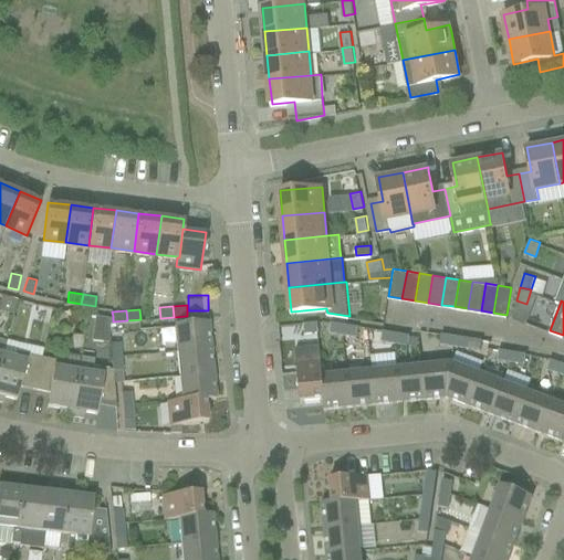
[(96,314),(95,323),(110,325),(108,321),(113,321),(113,316),(96,314)]
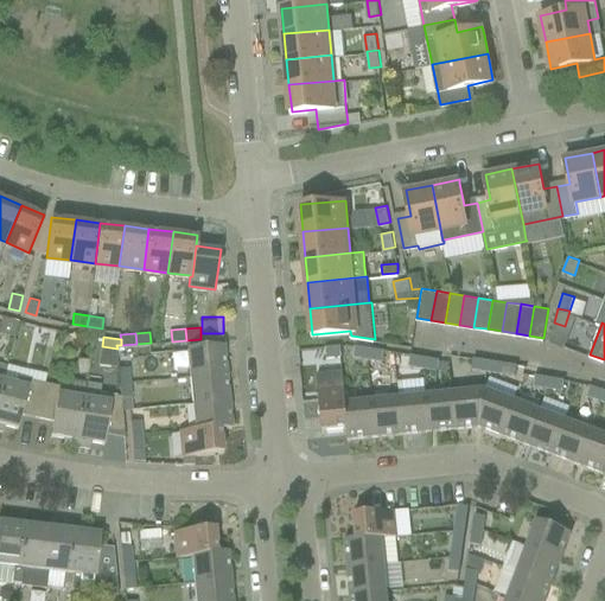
[(188,346),(191,375),(227,371),(224,343),(188,346)]
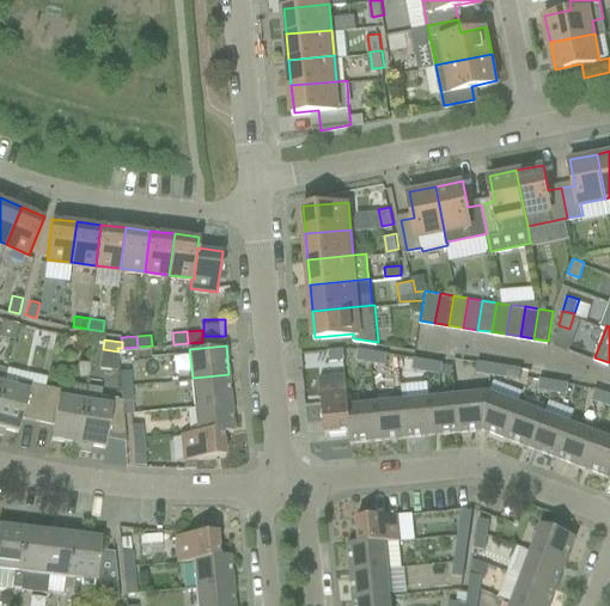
[(346,356),(345,347),(329,348),(330,359),(346,356)]
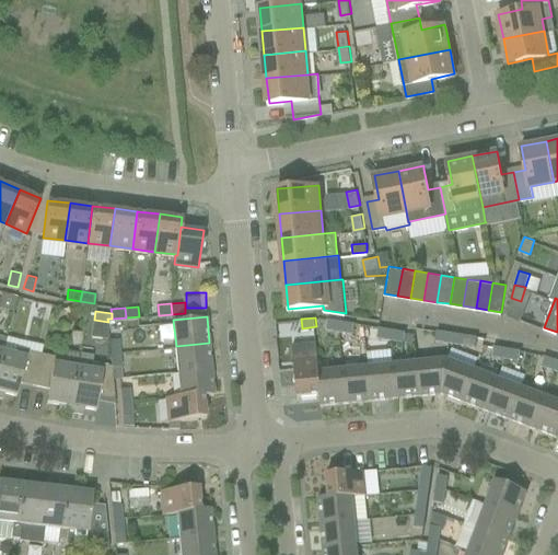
[(340,330),(343,320),(328,318),(327,327),(340,330)]
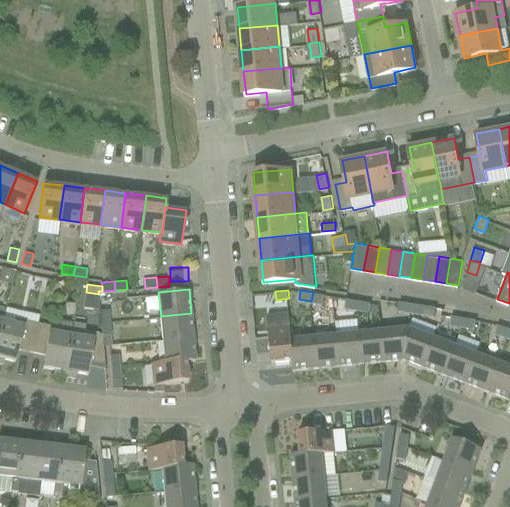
[(325,294),(313,292),(311,301),(324,303),(325,294)]
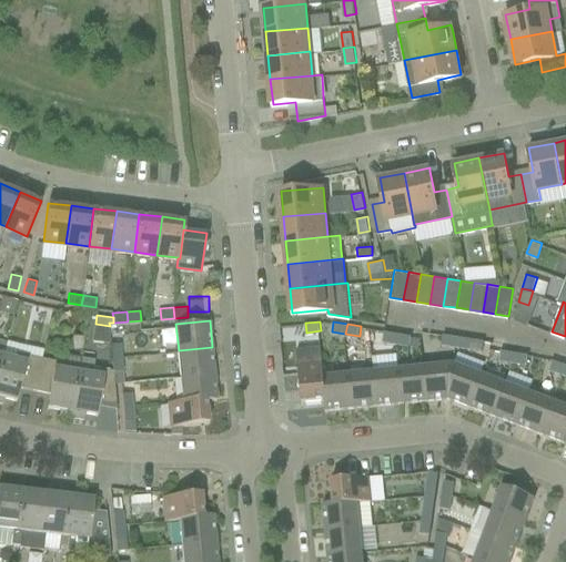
[(397,341),(398,333),(385,330),(384,339),(397,341)]
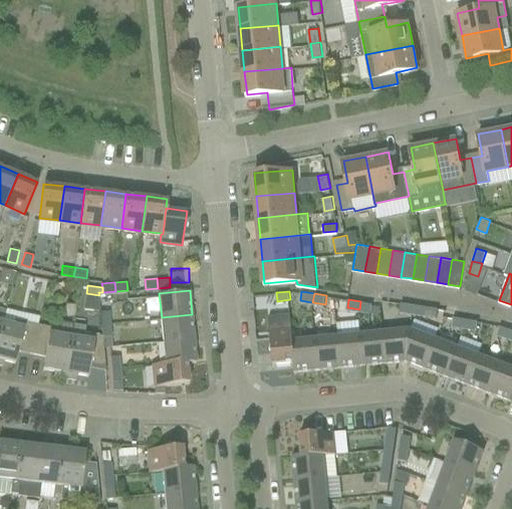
[(373,303),(360,301),(359,309),(371,311),(373,303)]
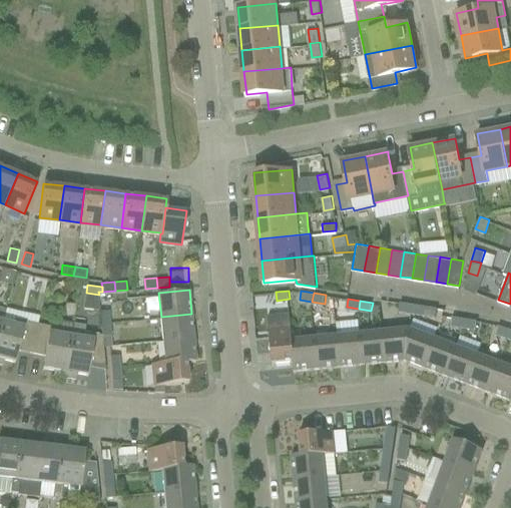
[(413,312),(414,303),(401,301),(400,310),(413,312)]
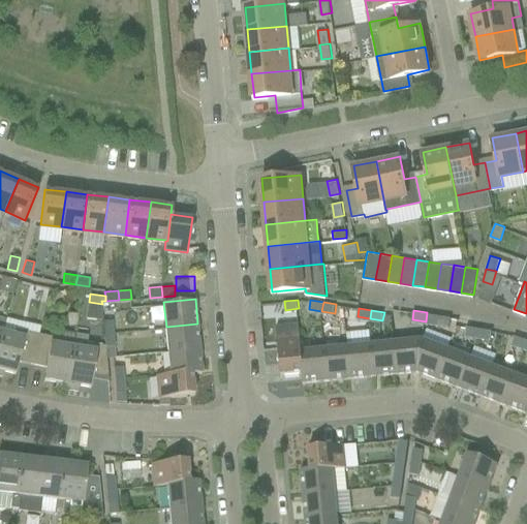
[(452,316),(427,312),(426,321),(451,326),(452,316)]
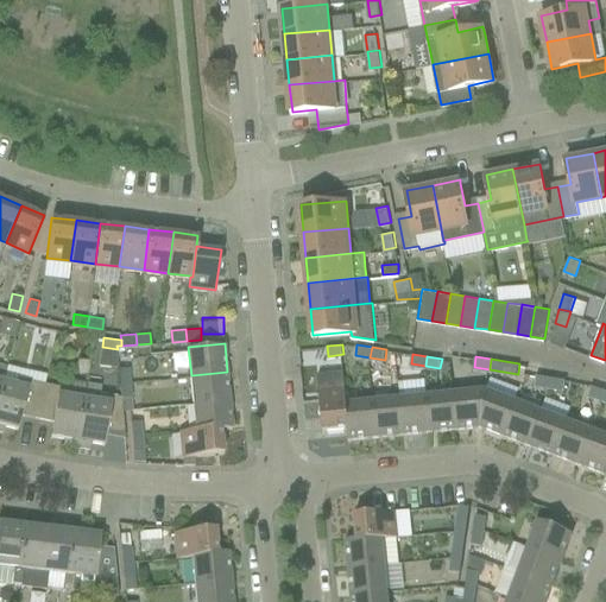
[(119,366),(120,381),(131,380),(130,366),(119,366)]
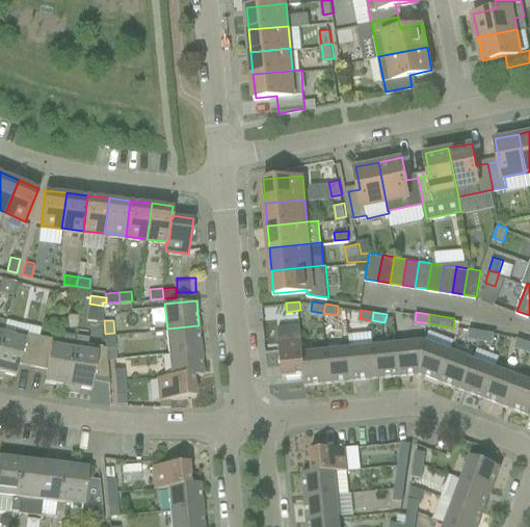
[(201,348),(199,325),(167,328),(169,351),(201,348)]
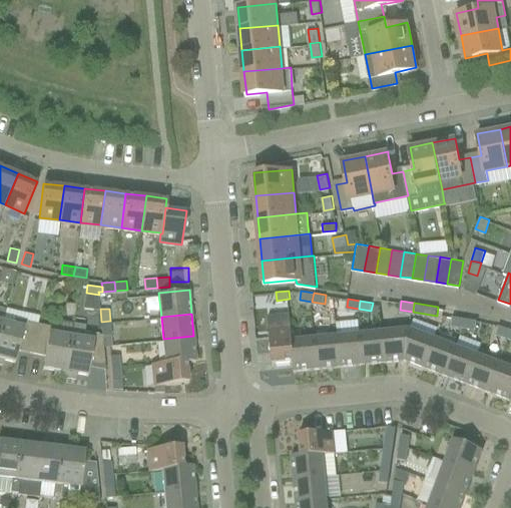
[(464,326),(466,317),(453,315),(452,324),(464,326)]
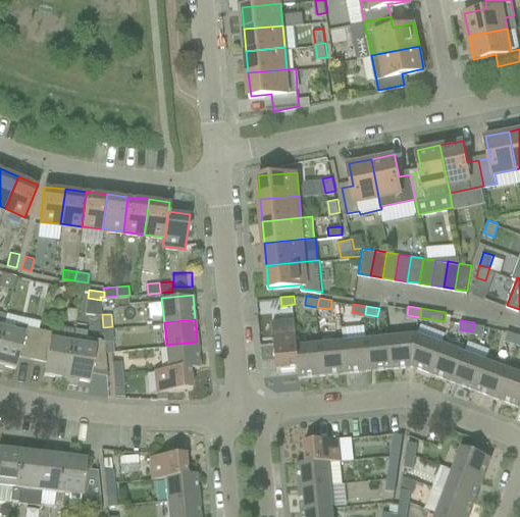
[(33,357),(39,327),(15,322),(14,328),(3,325),(0,334),(0,367),(3,368),(4,363),(15,366),(19,354),(33,357)]
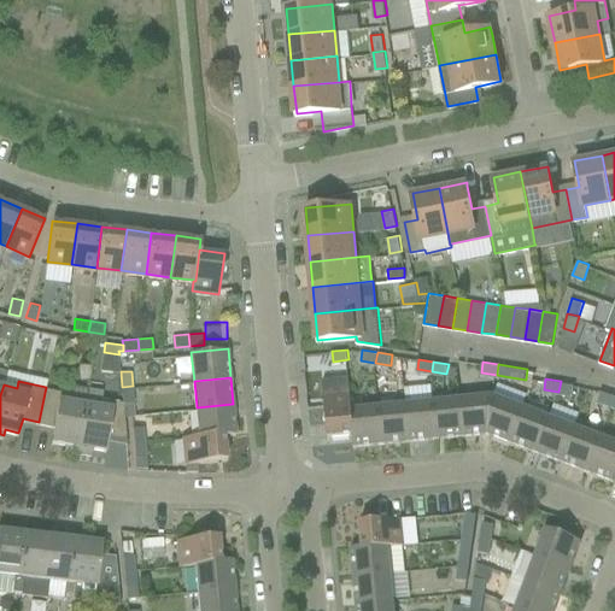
[(575,383),(561,381),(558,392),(574,394),(575,383)]
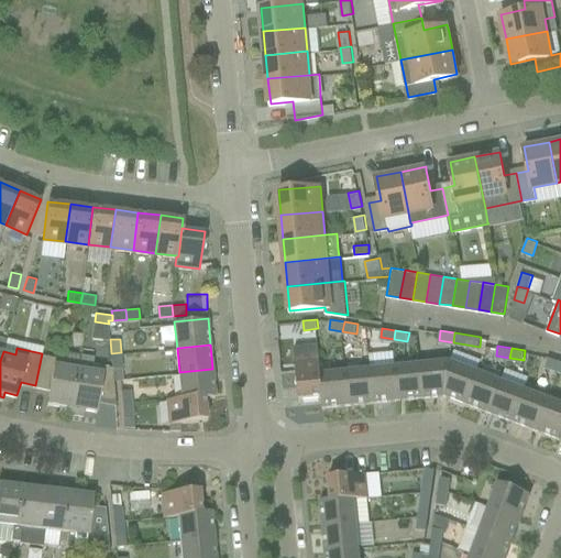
[(59,409),(72,412),(80,353),(68,351),(67,359),(42,353),(35,385),(50,389),(47,402),(61,404),(59,409)]
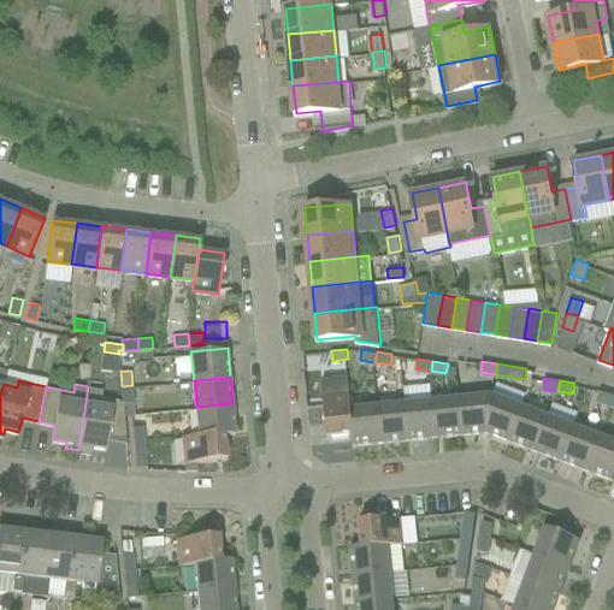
[(133,385),(122,386),(123,400),(123,402),(134,401),(133,385)]
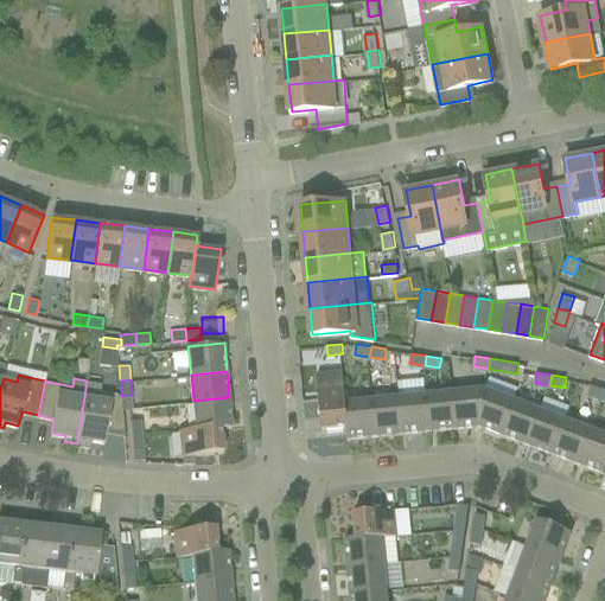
[(122,407),(121,394),(100,390),(101,383),(87,381),(77,443),(90,446),(91,440),(104,442),(107,427),(125,430),(122,407)]
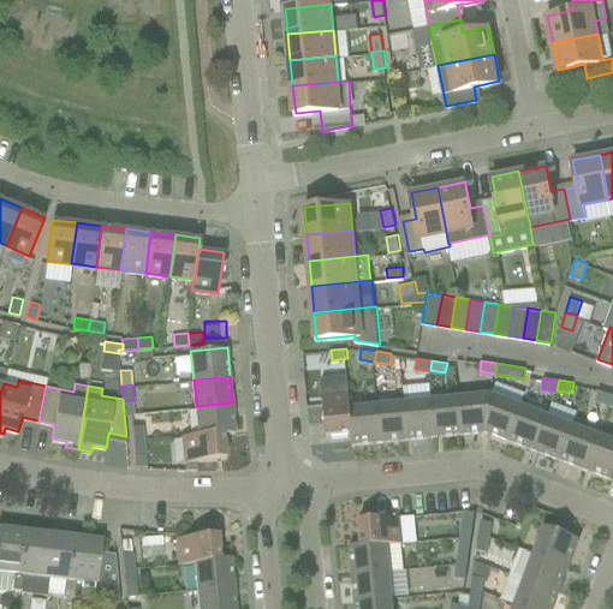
[(611,404),(612,400),(612,392),(600,388),(596,399),(611,404)]
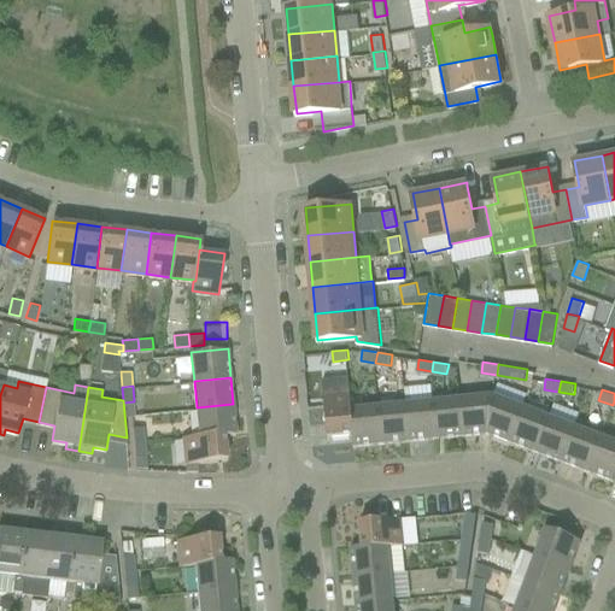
[(352,405),(351,392),(324,394),(328,435),(353,433),(355,445),(356,444),(352,405)]
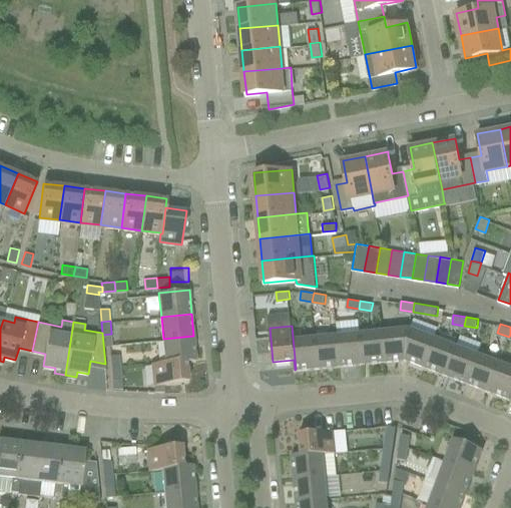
[(406,359),(410,327),(381,330),(384,361),(406,359)]
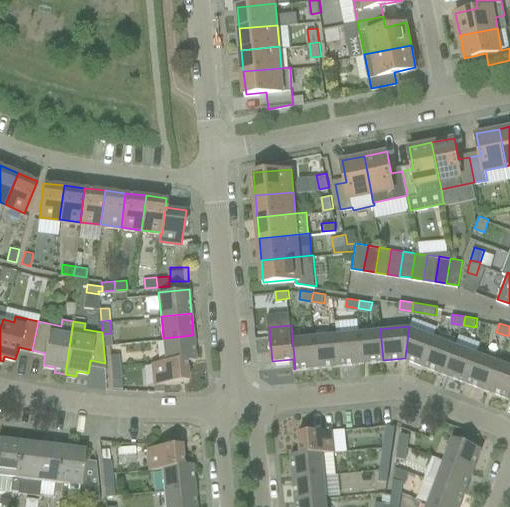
[(426,366),(437,337),(409,326),(405,358),(426,366)]
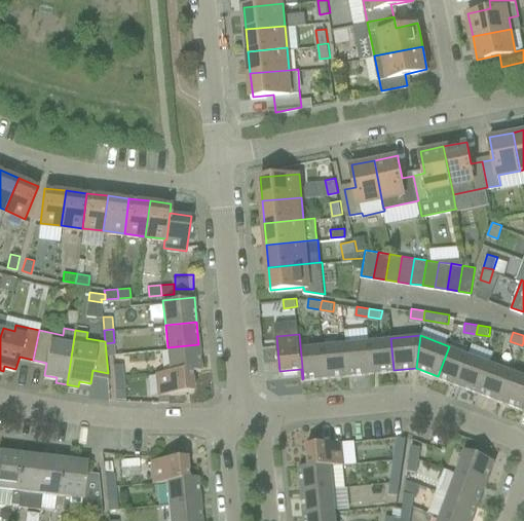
[(394,370),(390,338),(368,340),(371,372),(394,370)]
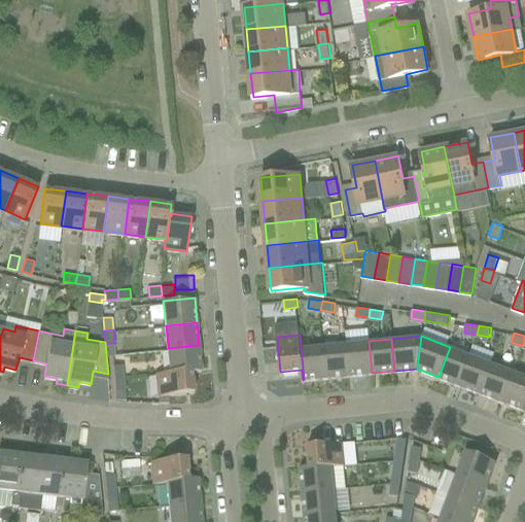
[(372,373),(369,341),(346,344),(349,375),(372,373)]
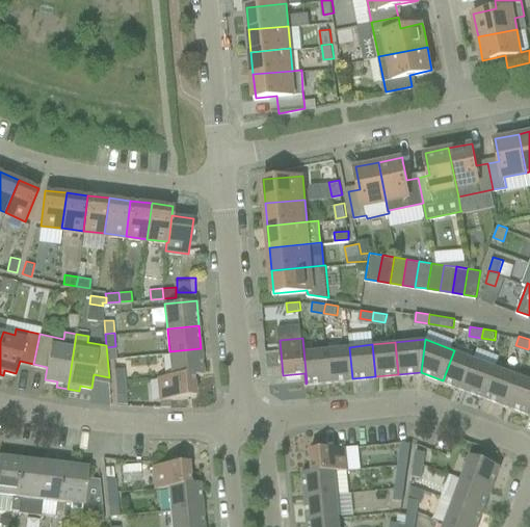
[(352,378),(349,347),(326,349),(329,380),(352,378)]
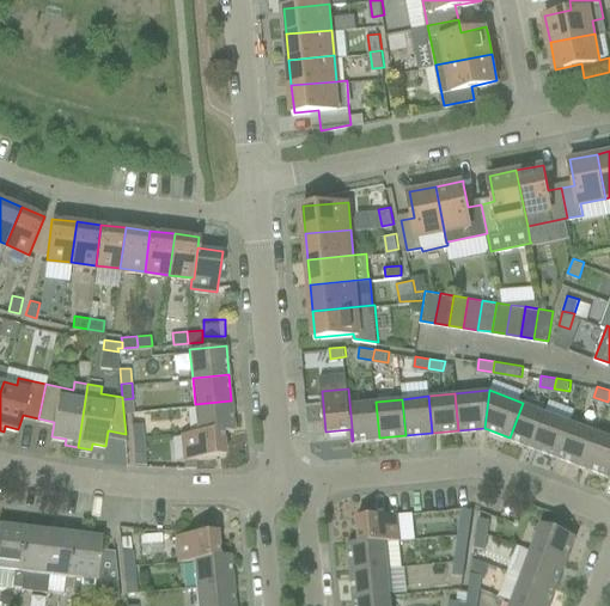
[(233,429),(231,401),(195,404),(197,430),(197,433),(223,430),(233,429)]
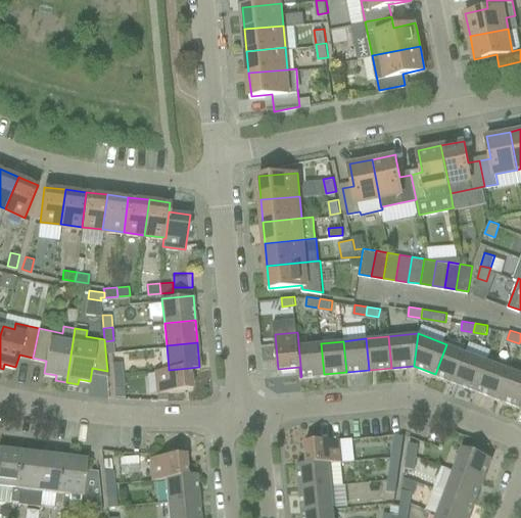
[(324,374),(321,343),(299,345),(298,343),(301,376),(324,374)]
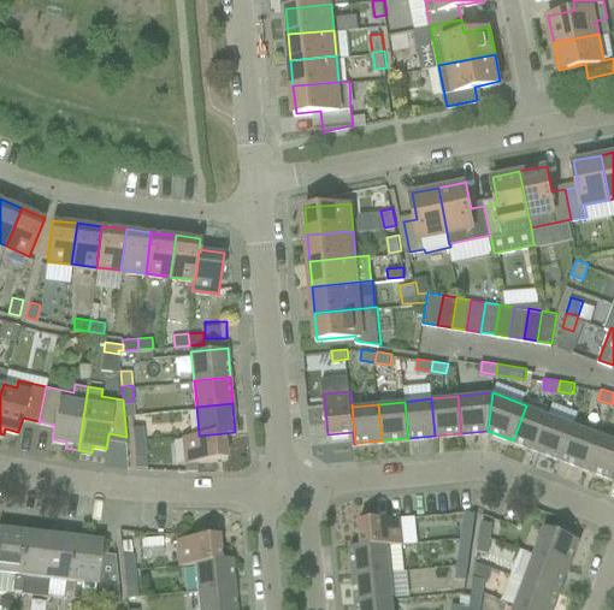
[(538,450),(551,415),(526,406),(513,440),(538,450)]
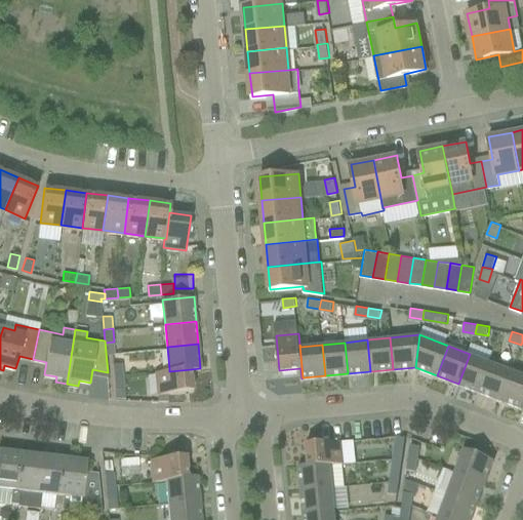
[(480,391),(491,362),(470,354),(458,384),(480,391)]
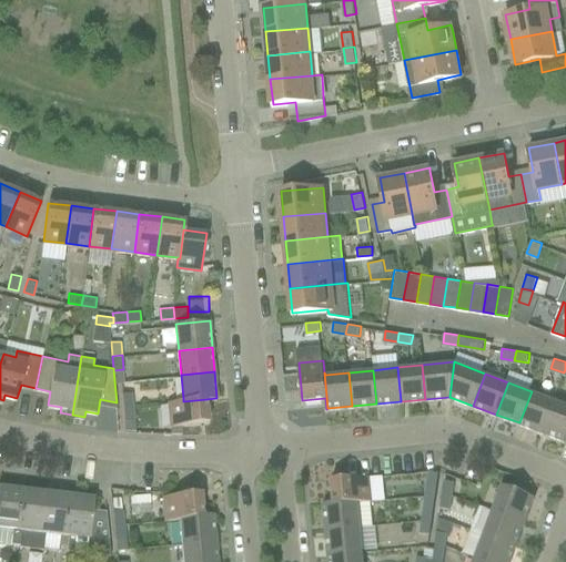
[(122,391),(124,406),(133,405),(132,390),(122,391)]
